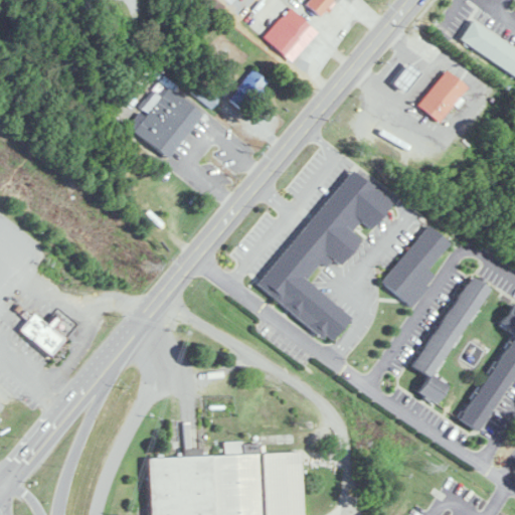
[(308,0),(305,5),(324,16),(334,0),(308,0)]
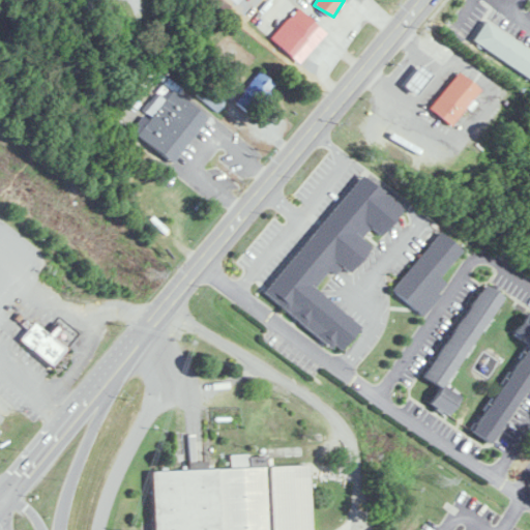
[(278,43),(293,57),(321,28),(307,15),(278,43)]
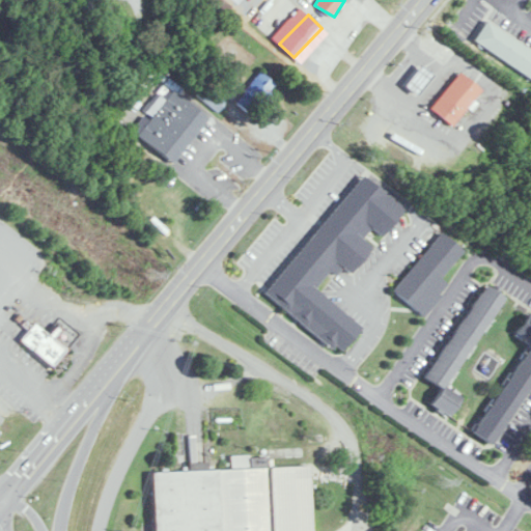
[(530,53),(484,24),(471,45),(530,82),(530,53)]
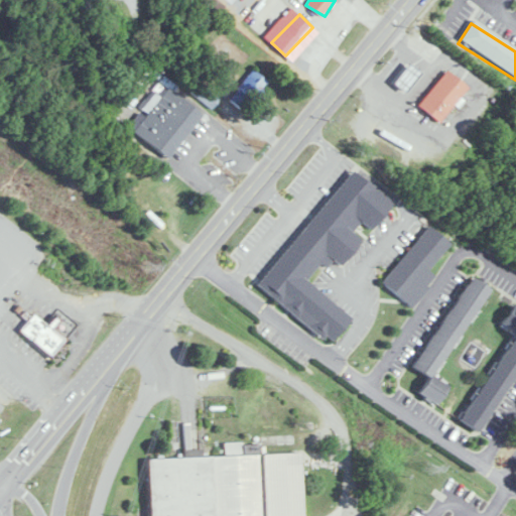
[(406,66),(389,85),(401,96),(418,77),(406,66)]
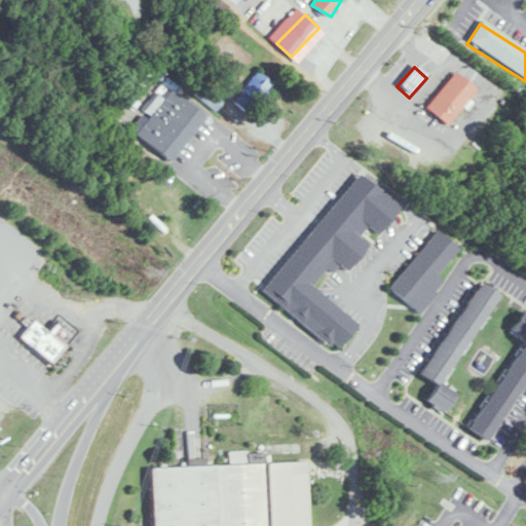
[(273,87),(261,73),(233,96),(245,110),(273,87)]
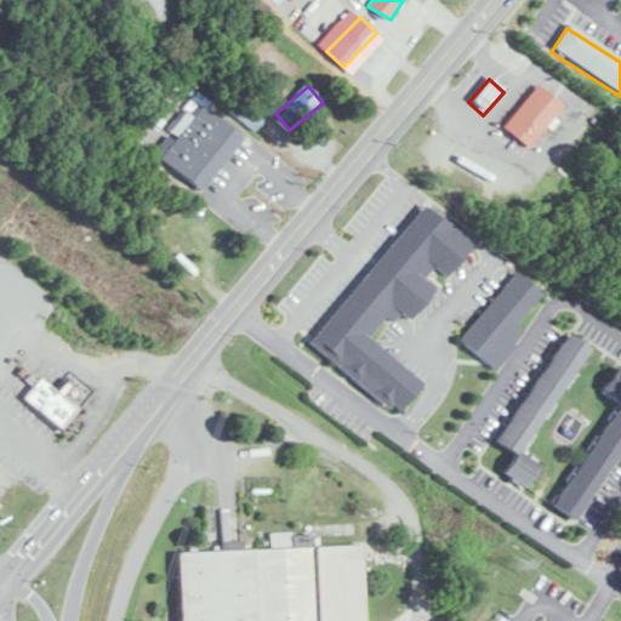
[(534,89),(499,131),(524,153),(559,109),(534,89)]
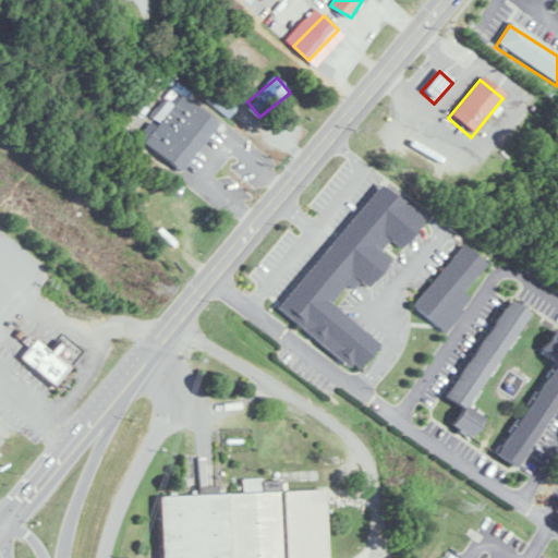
[(219,121),(180,94),(146,143),(185,170),(219,121)]
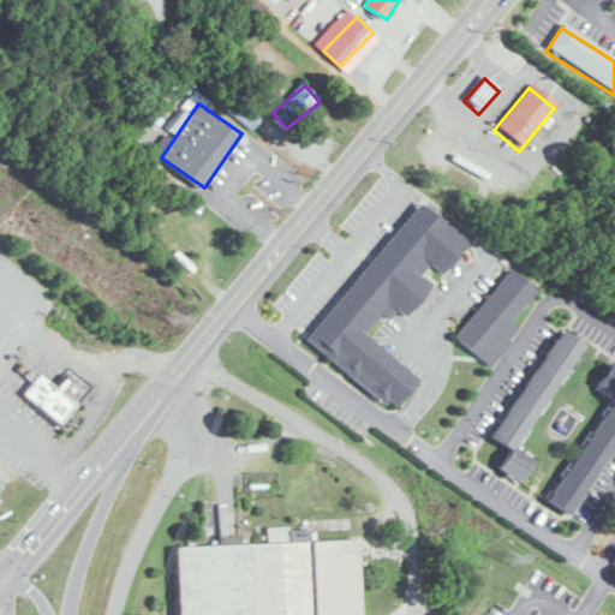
[(308,341),(394,410),(419,377),(365,334),(383,312),(390,318),(398,310),(407,317),(433,286),(421,276),(430,264),(443,274),(469,242),(418,202),(308,341)]
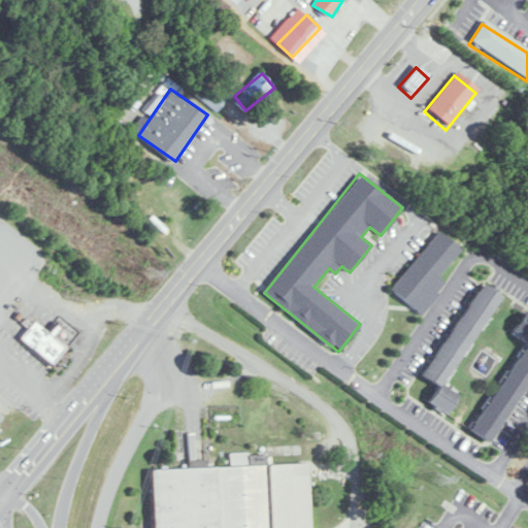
[(461,249),(438,230),(391,290),(421,314),(446,283),(438,276),(461,249)]
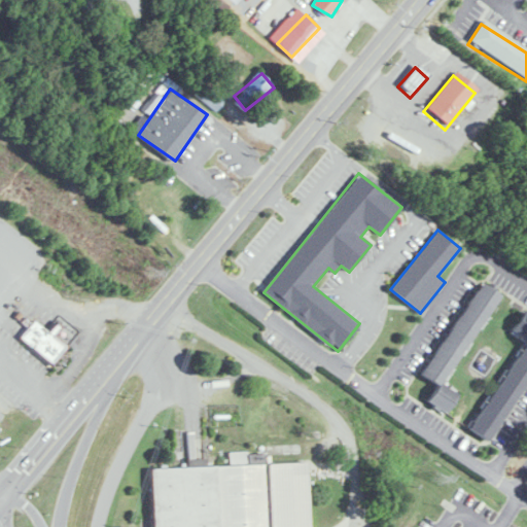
[(444,383),(500,293),(482,281),(422,374),(438,384),(428,400),(447,412),(459,393),(444,383)]
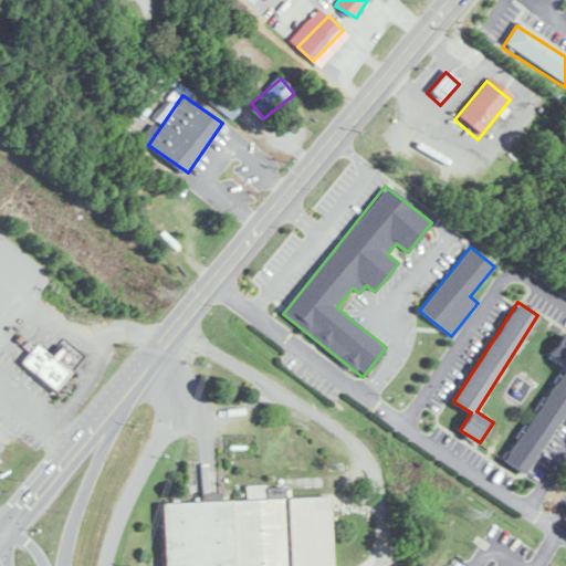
[(565,334),(564,334),(551,355),(564,363),(507,462),(530,475),(565,410),(565,334)]
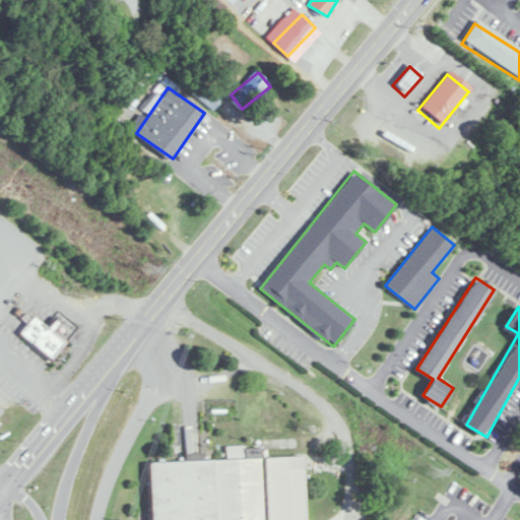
[(66,345),(49,366),(17,338),(35,319),(66,345)]
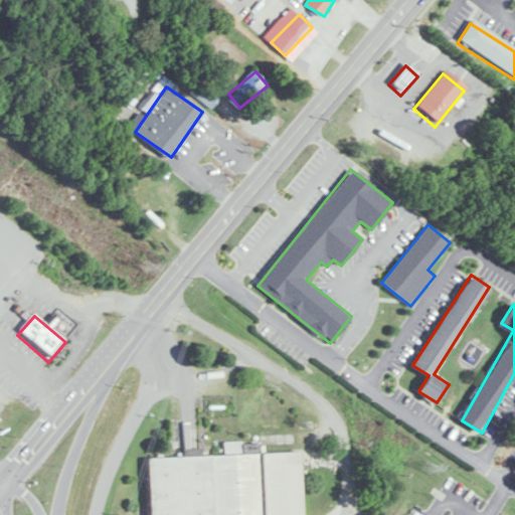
[(302,514),(299,451),(144,460),(145,514),(302,514)]
